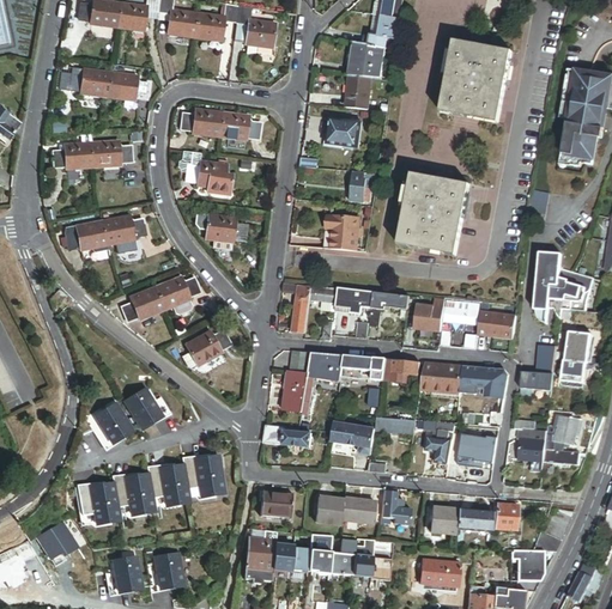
[(116,25),(120,0),(92,0),(92,2),(80,1),(79,17),(90,18),(90,22),(116,25)]
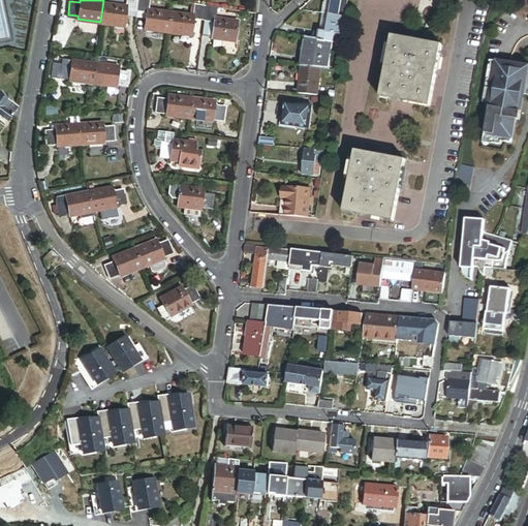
[(126,0),(126,3),(103,0),(100,22),(124,25),(126,7),(136,8),(137,0),(126,0)]
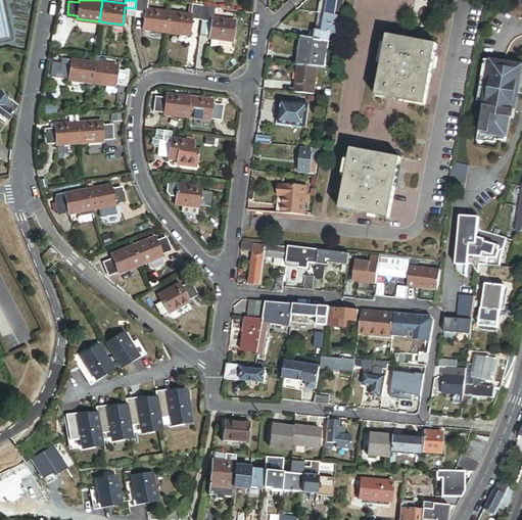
[(146,6),(146,0),(136,0),(135,8),(145,9),(143,28),(165,31),(169,9),(146,6)]
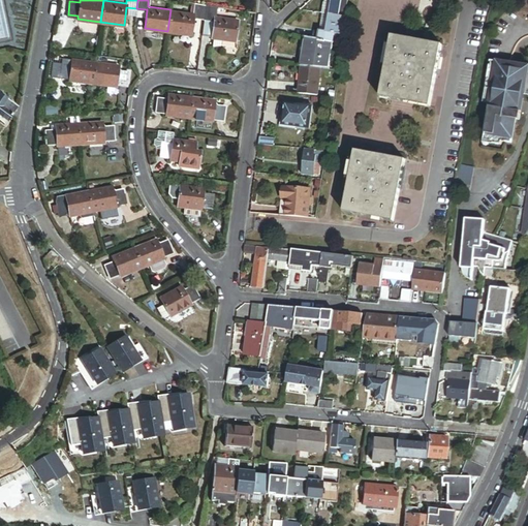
[(330,11),(332,0),(322,0),(320,10),(329,11),(330,11)]
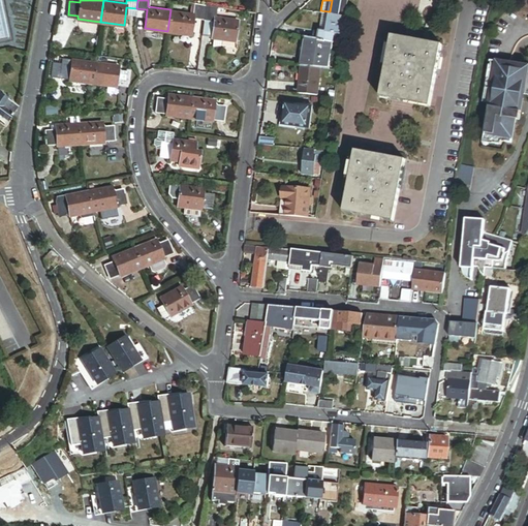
[(330,11),(345,13),(346,0),(332,0),(330,11)]
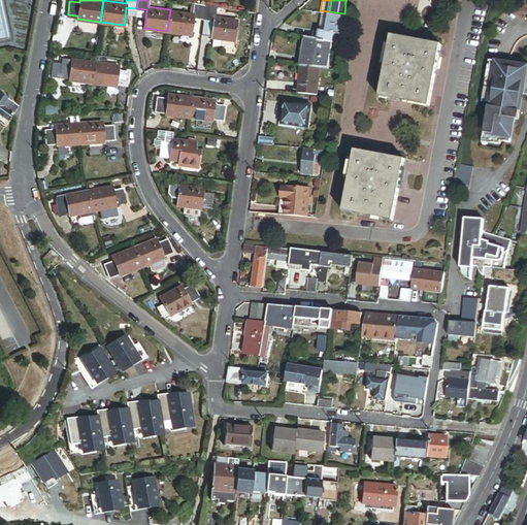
[(193,12),(170,9),(167,31),(190,33),(193,15),(203,18),(205,4),(195,2),(193,12)]
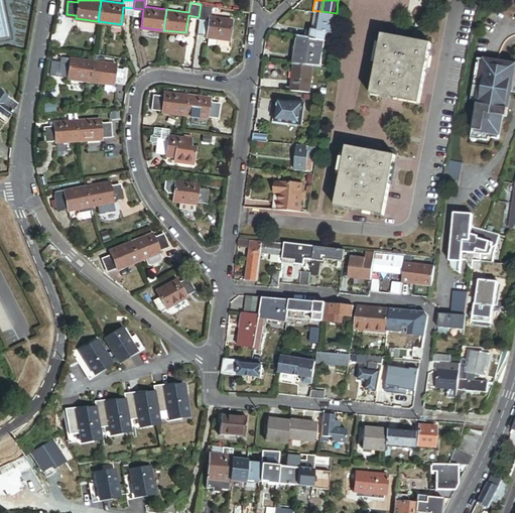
[(210,15),(211,5),(201,4),(199,17),(197,32),(206,34),(206,35),(208,36),(208,35),(216,36),(229,38),(232,18),(210,15)]
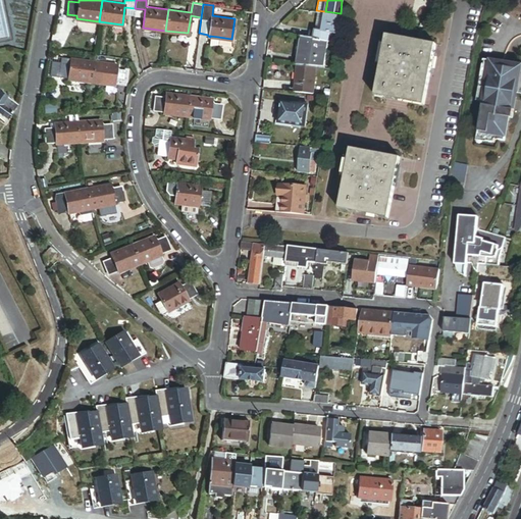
[(324,11),(316,10),(314,28),(322,30),(324,11)]
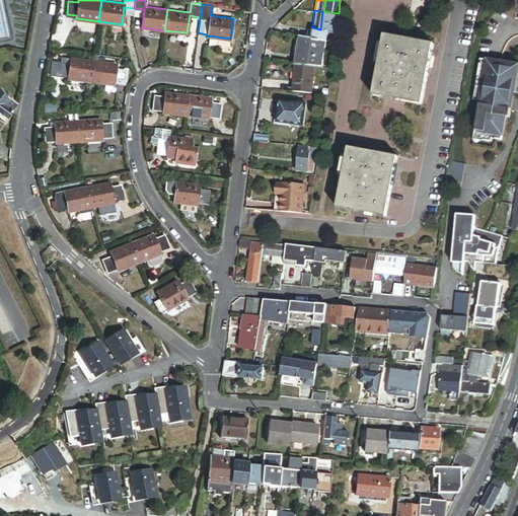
[(336,31),(339,13),(323,11),(322,11),(320,29),(336,31)]
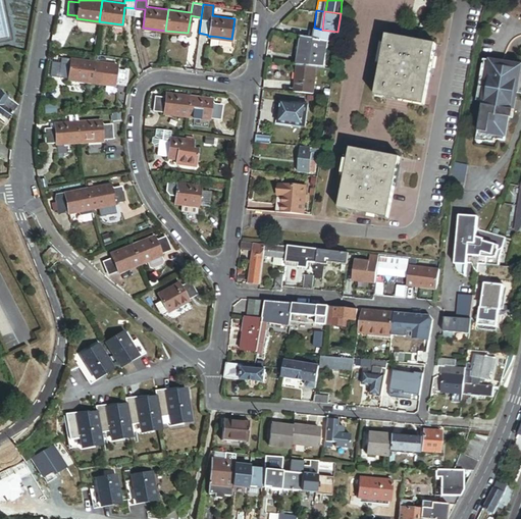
[(322,30),(314,28),(313,28),(312,36),(328,39),(336,40),(337,32),(322,30)]
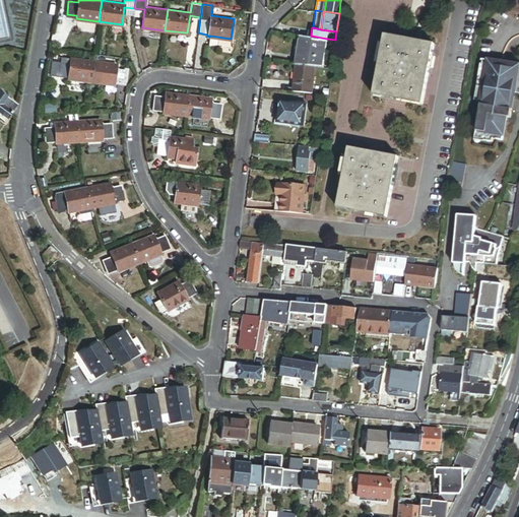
[(386,31),(384,41),(380,62),(374,92),(424,103),(429,71),(433,51),(435,42),(386,31)]
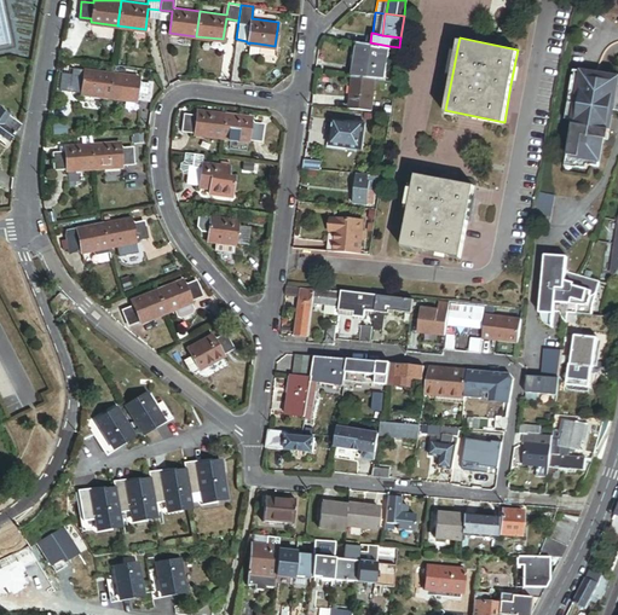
[(354,74),(374,76),(385,76),(386,69),(390,46),(370,42),(356,40),(354,52),(358,53),(354,74)]
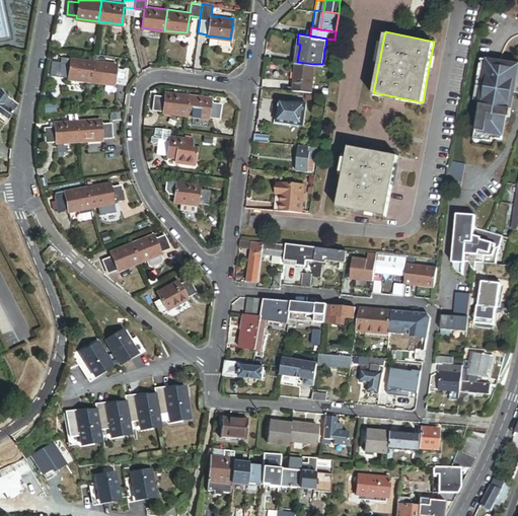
[(216,43),(217,37),(209,35),(209,37),(208,45),(216,43)]
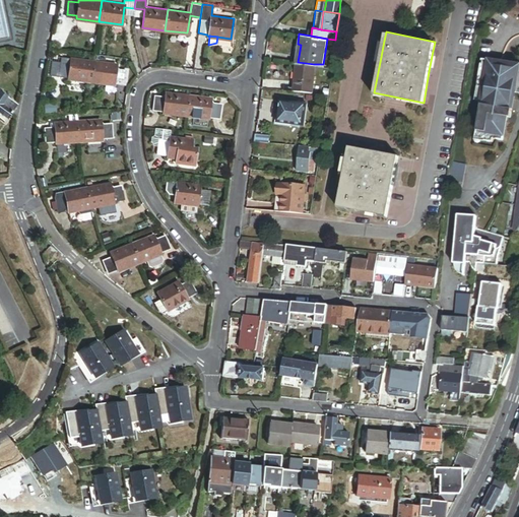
[(91,80),(93,59),(71,56),(70,62),(60,60),(58,73),(68,74),(68,77),(91,80)]
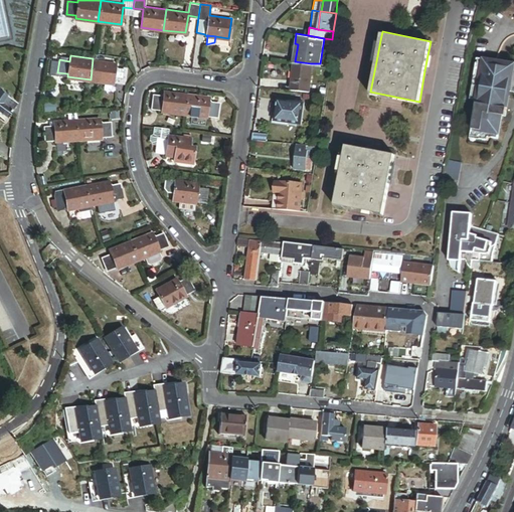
[(513,62),(476,56),(473,73),(477,74),(474,96),(476,96),(476,99),(470,133),(478,135),(478,138),(489,140),(490,136),(499,138),(500,129),(504,107),(507,107),(510,93),(510,88),(513,88),(513,62)]
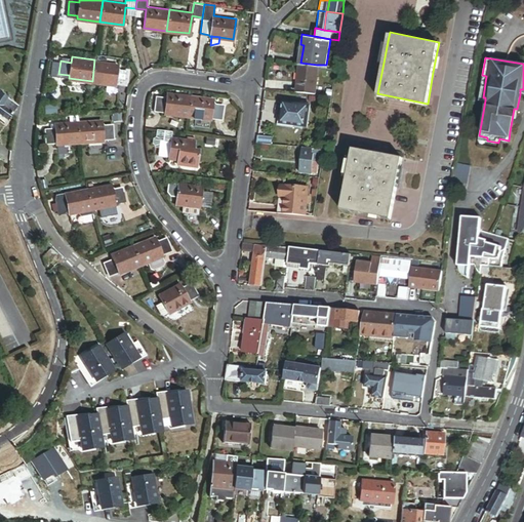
[(118,63),(94,59),(92,81),(115,84),(115,81),(125,83),(127,69),(117,68),(118,63)]
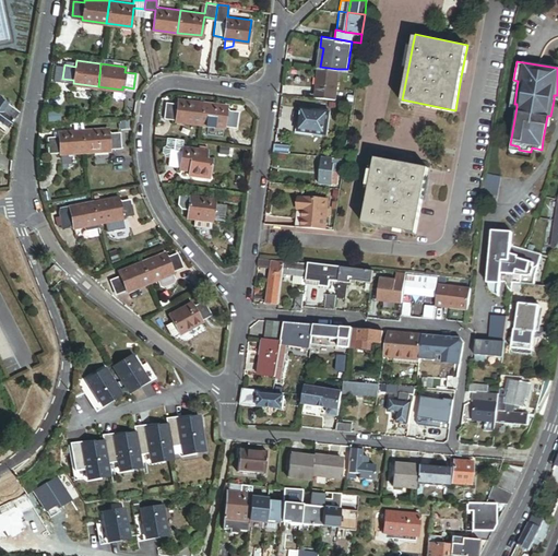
[(316,96),(334,98),(337,69),(320,67),(318,67),(316,96)]
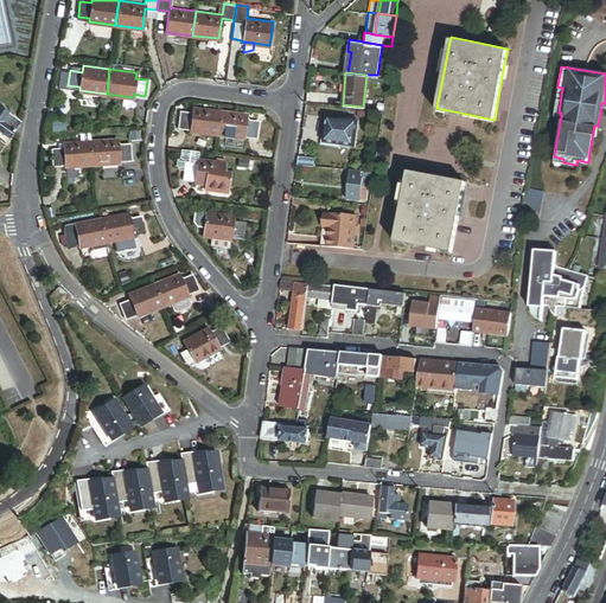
[(0,133),(7,138),(19,120),(0,107),(0,133)]
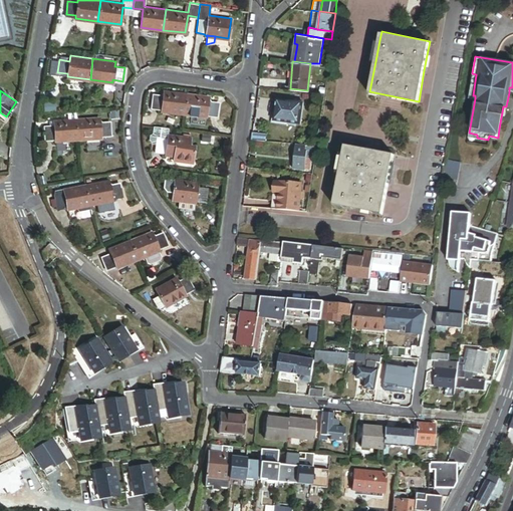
[(161,109),(184,113),(186,93),(164,90),(163,95),(153,93),(151,106),(161,108),(161,109)]
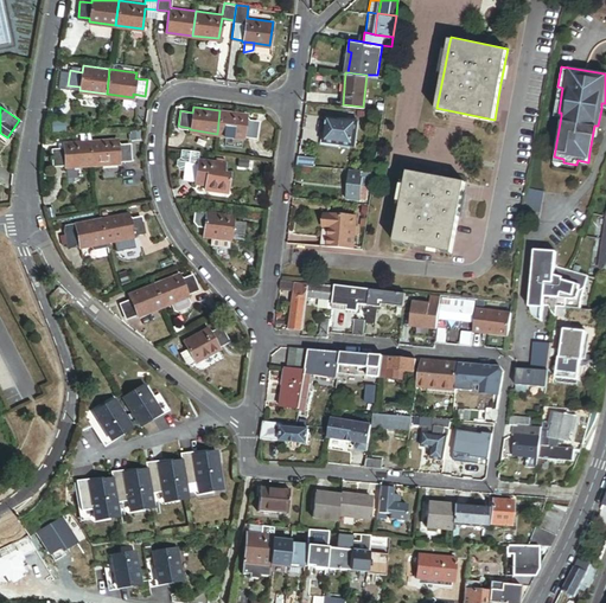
[(219,110),(217,134),(243,136),(243,135),(256,136),(257,121),(246,120),(247,114),(219,110)]
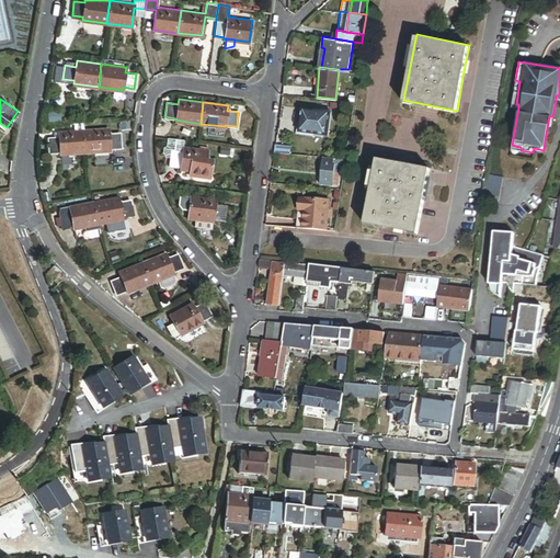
[(303,106),(299,129),(328,134),(331,111),(303,106)]
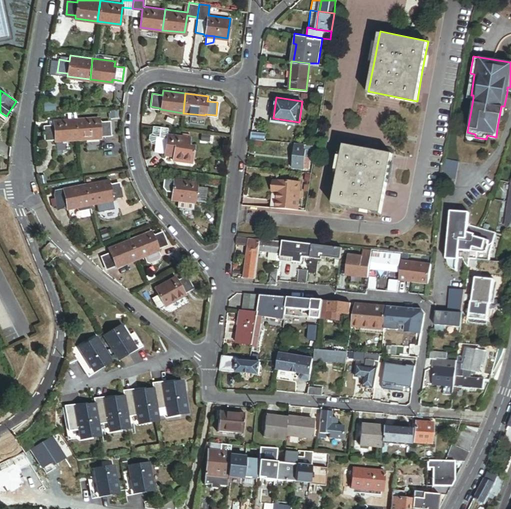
[(98,116),(76,117),(77,138),(100,137),(100,134),(110,134),(109,120),(99,121),(98,116)]
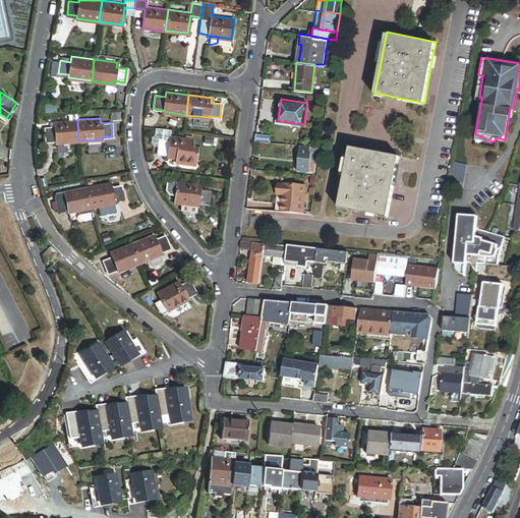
[(78,140),(77,119),(55,121),(55,126),(50,126),(45,127),(46,140),(56,140),(56,142),(78,140)]
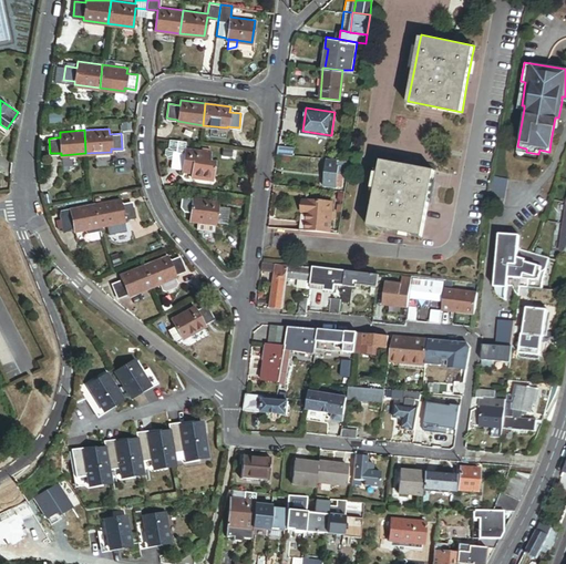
[(186,149),(187,140),(168,137),(167,146),(165,147),(164,153),(166,155),(174,156),(174,152),(185,154),(186,149)]
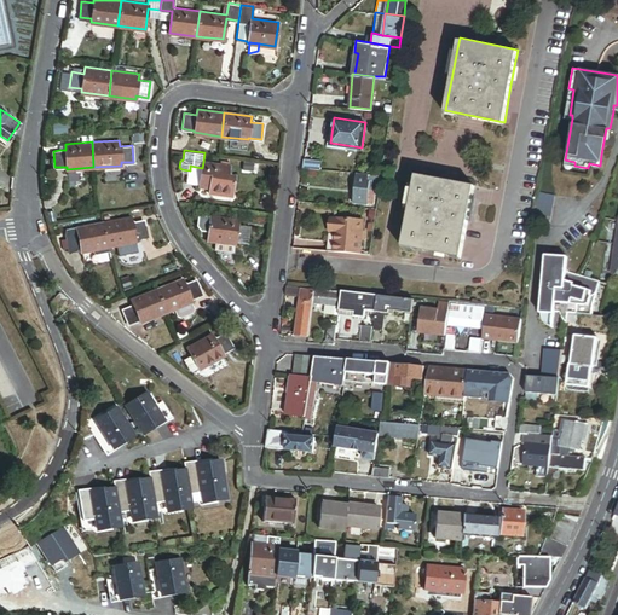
[(304,157),(302,166),(318,168),(319,158),(304,157)]
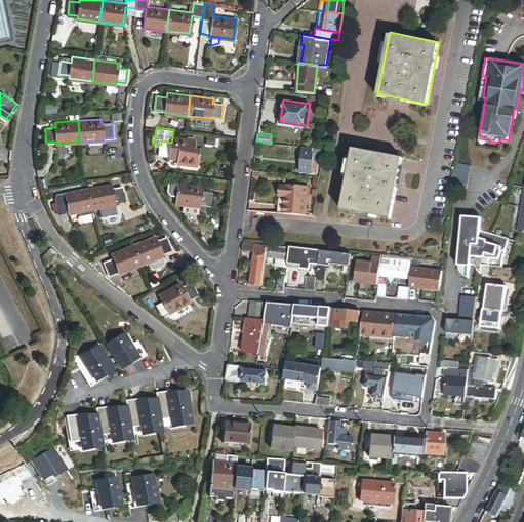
[(161,145),(160,155),(169,156),(169,158),(177,159),(192,161),(194,149),(195,141),(172,137),(171,143),(161,141),(161,145)]
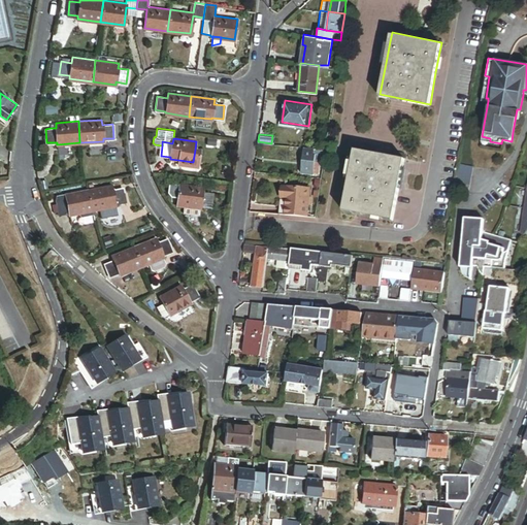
[(313,174),(313,173),(316,148),(304,146),(301,173),(313,174)]
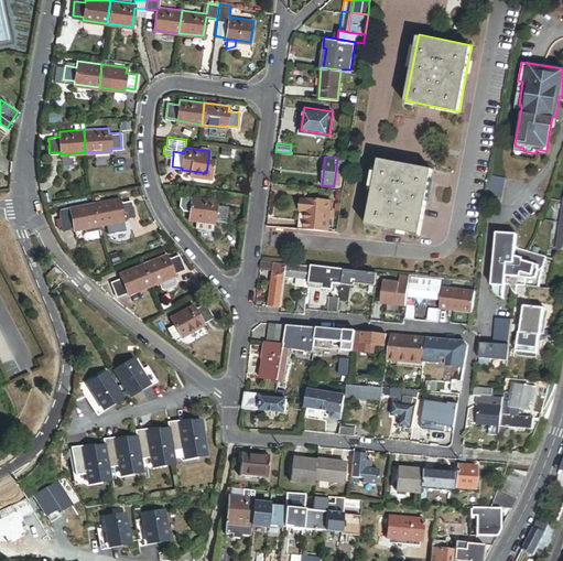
[(342,173),(344,174),(346,159),(337,158),(334,185),(339,185),(342,173)]
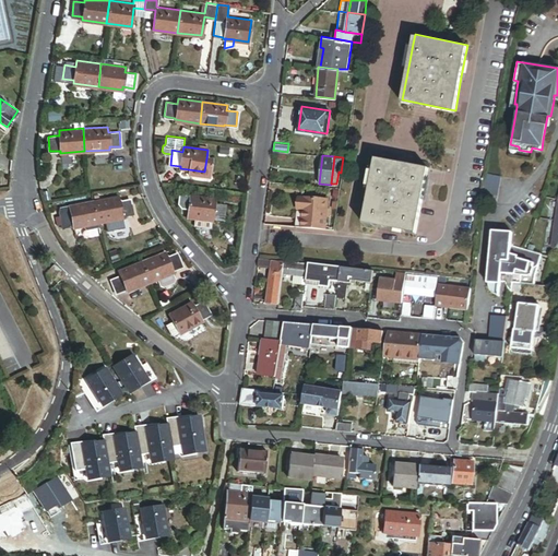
[(376,156),(375,166),(370,188),(364,222),(417,232),(424,199),(428,176),(429,167),(376,156)]
